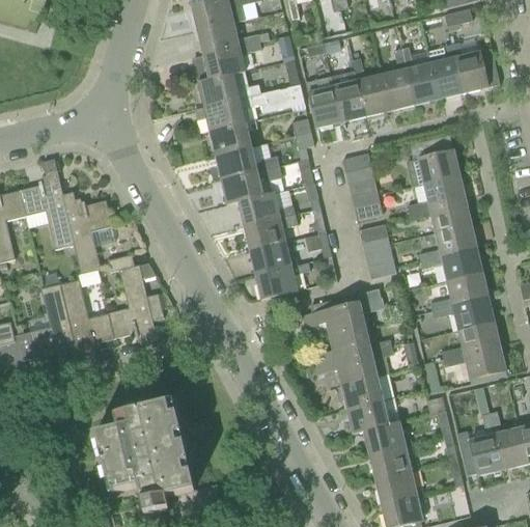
[(214,0),(191,5),(197,30),(233,22),(248,19),(244,4),(261,0),(214,0)]
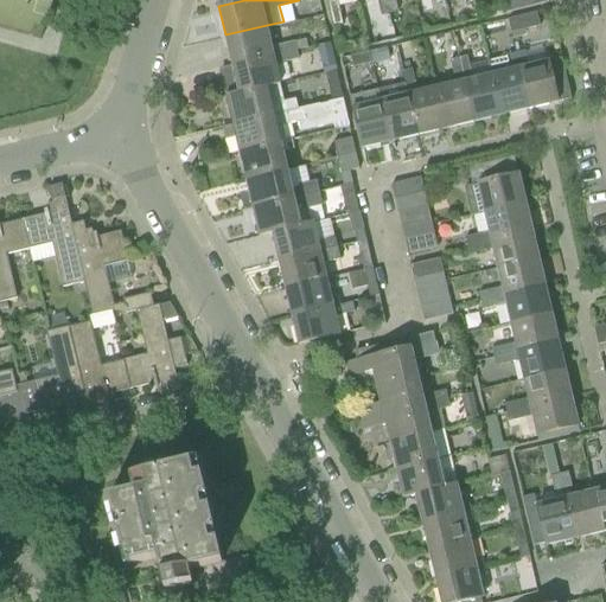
[(327,0),(329,0),(335,23),(343,20),(338,0),(327,0)]
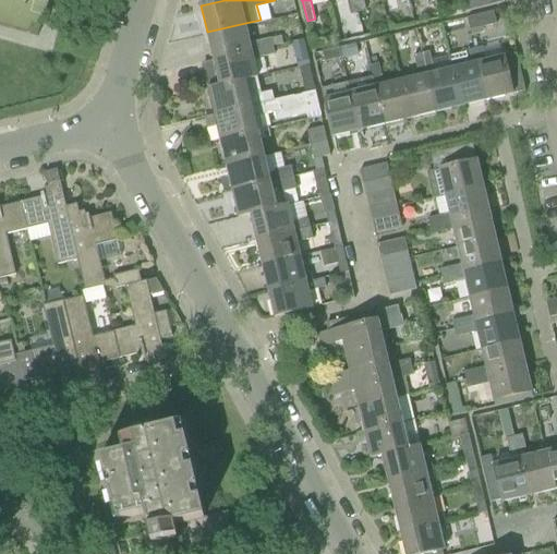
[(348,0),(351,11),(358,9),(355,0),(348,0)]
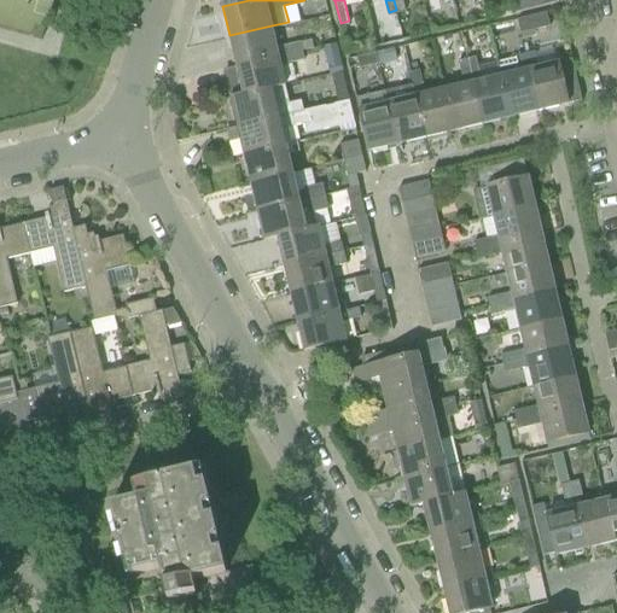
[(394,0),(396,10),(406,7),(403,0),(394,0)]
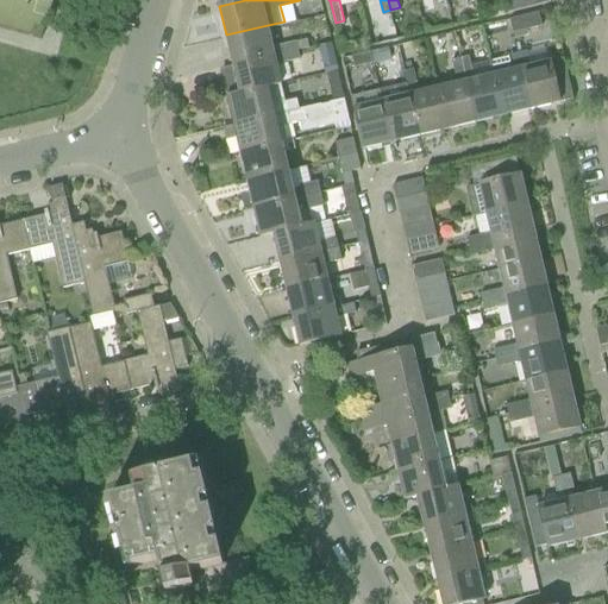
[(506,0),(508,10),(538,2),(546,0),(506,0)]
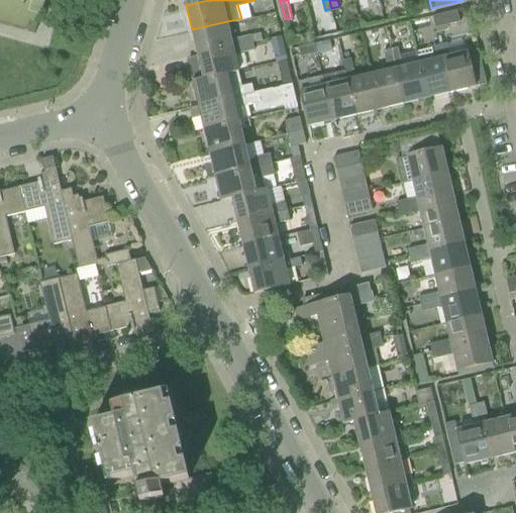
[(433,13),(436,25),(460,19),(457,8),(433,13)]
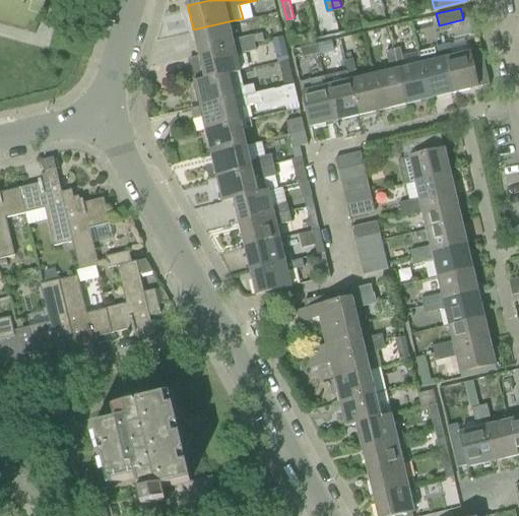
[(193,29),(198,54),(254,41),(252,34),(252,33),(233,38),(229,21),(193,29)]
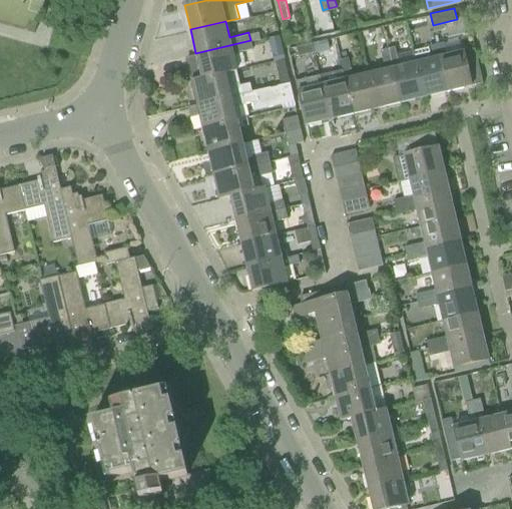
[(259,30),(248,33),(250,40),(260,38),(259,30)]
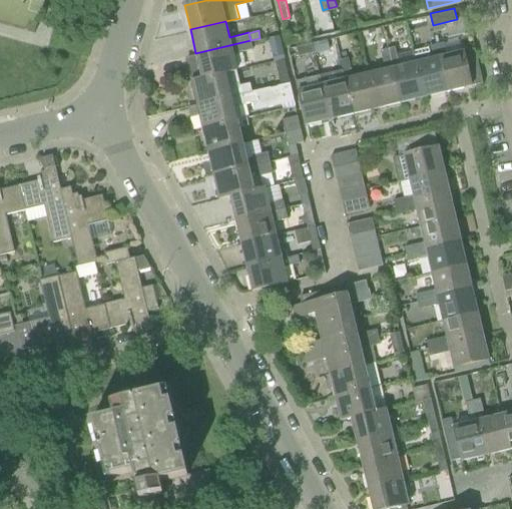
[(279,34),(269,36),(273,54),(283,52),(279,34)]
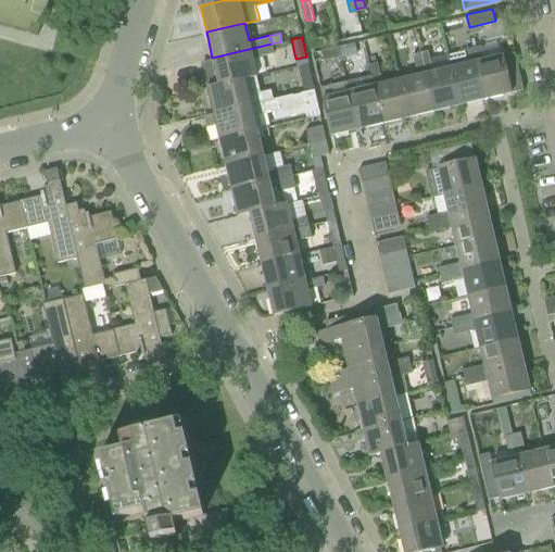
[(339,45),(338,45),(341,57),(342,55),(357,52),(355,40),(339,45)]
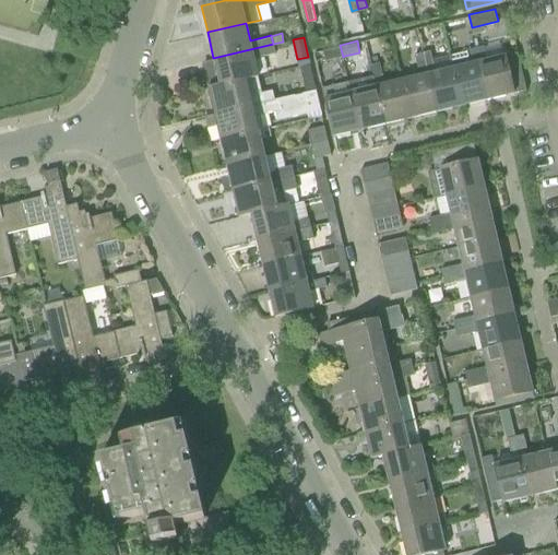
[(485,50),(484,43),(450,51),(453,66),(462,104),(488,97),(477,52),(485,50)]
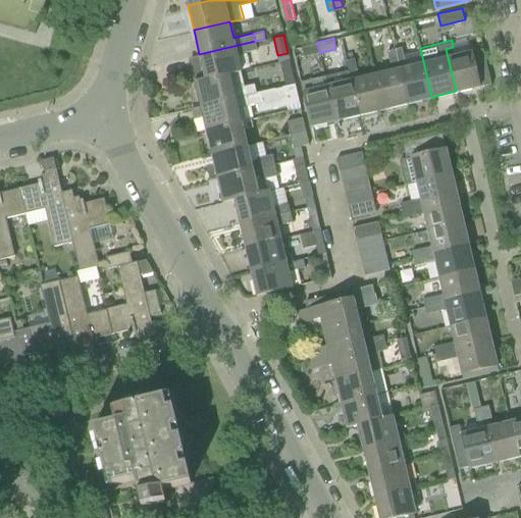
[(192,68),(194,81),(230,72),(229,71),(241,68),(237,52),(256,47),(255,41),(199,54),(202,62),(194,64),(192,68)]
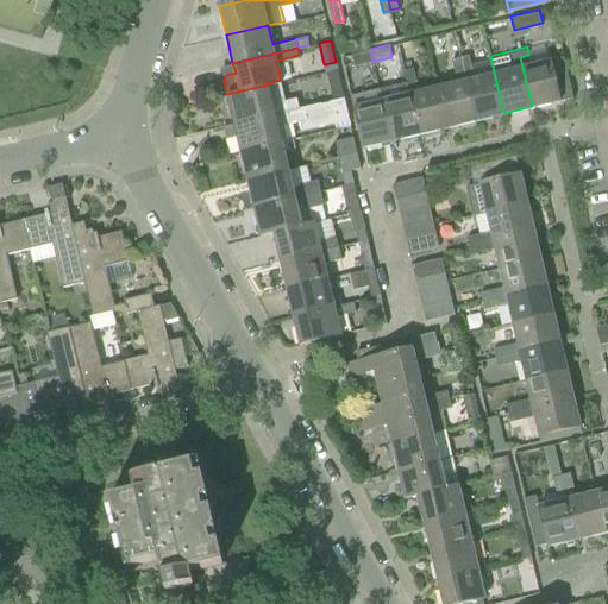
[(351,52),(353,64),(371,60),(369,48),(351,52)]
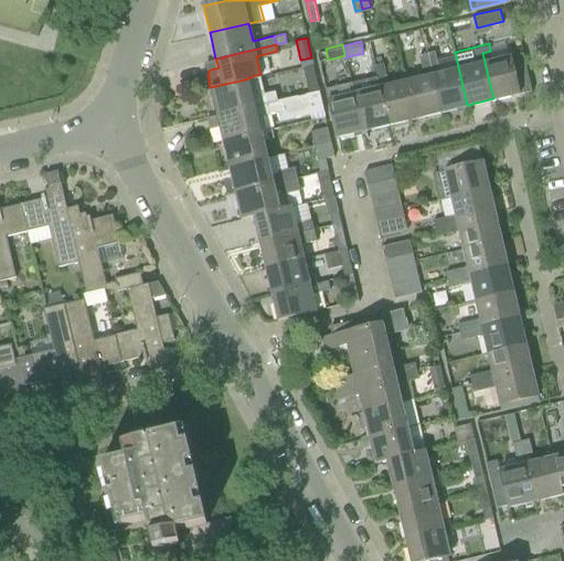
[(435,49),(427,51),(442,112),(467,105),(458,66),(440,71),(435,49)]
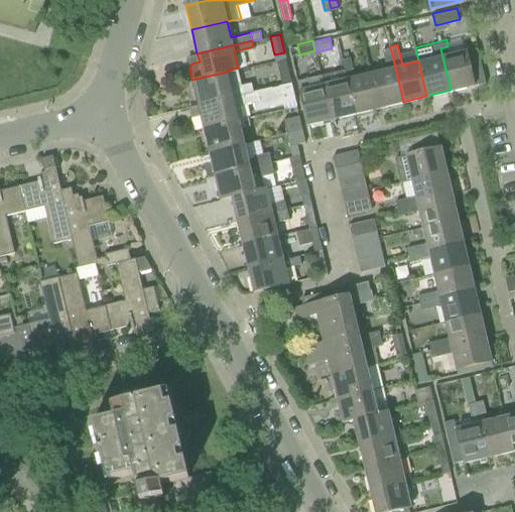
[(388,68),(371,72),(379,107),(403,102),(390,46),(383,48),(388,68)]
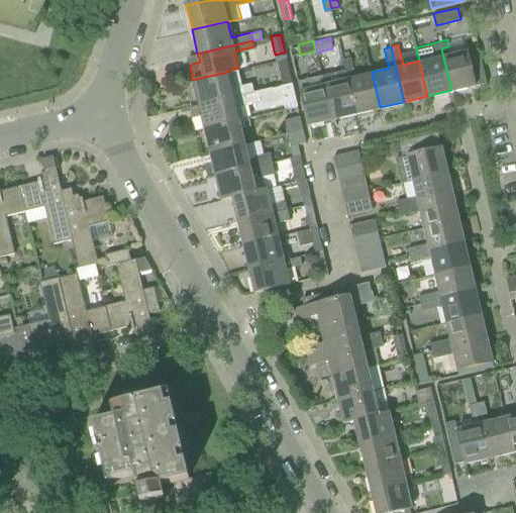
[(450,54),(448,46),(441,48),(451,90),(487,82),(479,46),(450,54)]
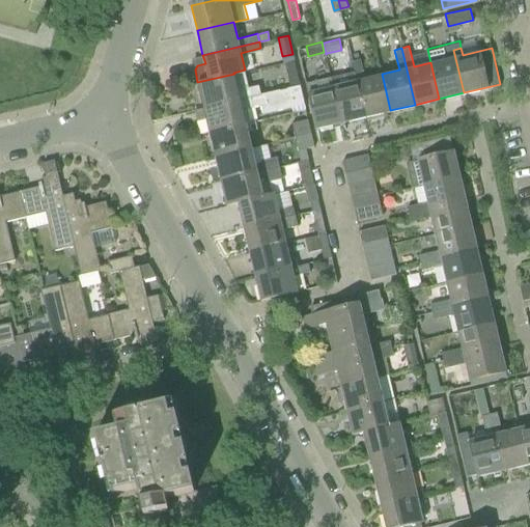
[(360,58),(353,59),(355,71),(366,116),(390,110),(382,74),(365,78),(360,58)]
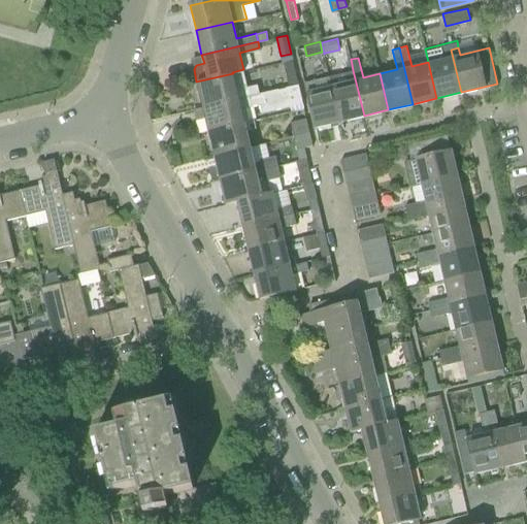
[(294,64),(285,66),(289,86),(298,84),(294,64)]
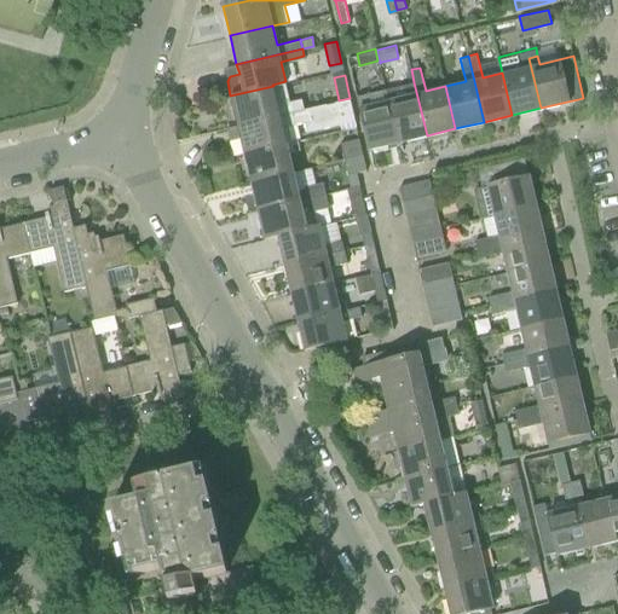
[(230,96),(237,123),(304,108),(301,98),(290,100),(286,81),(272,85),(273,86),(230,96)]
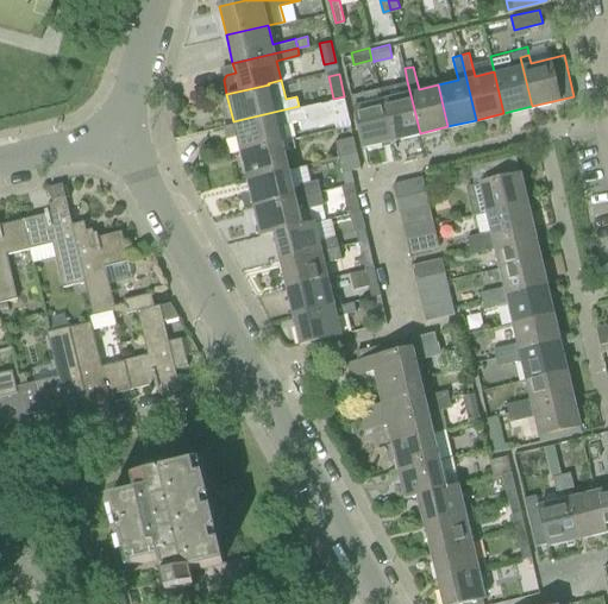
[(407,81),(381,88),(393,139),(420,133),(407,81)]
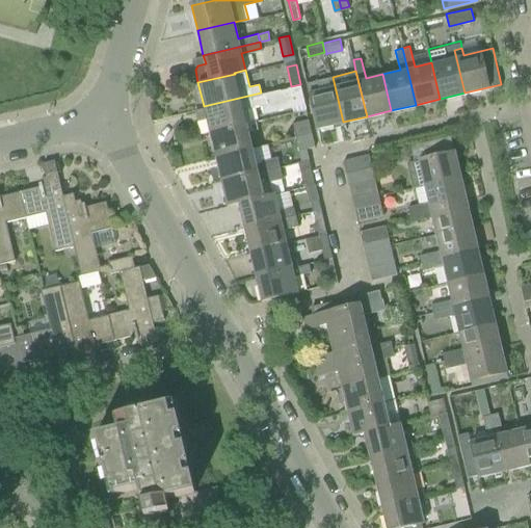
[(333,77),(307,83),(318,128),(343,122),(333,77)]
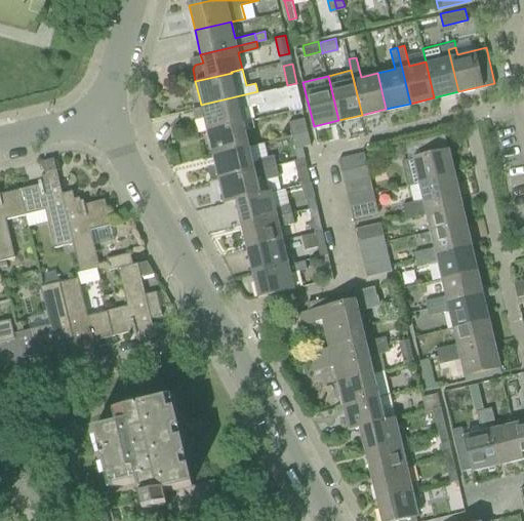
[(242,107),(258,103),(260,111),(301,102),(296,83),(287,85),(284,86),(277,88),(277,87),(257,91),(201,105),(201,106),(196,107),(198,116),(203,115),(206,128),(245,119),(242,107)]
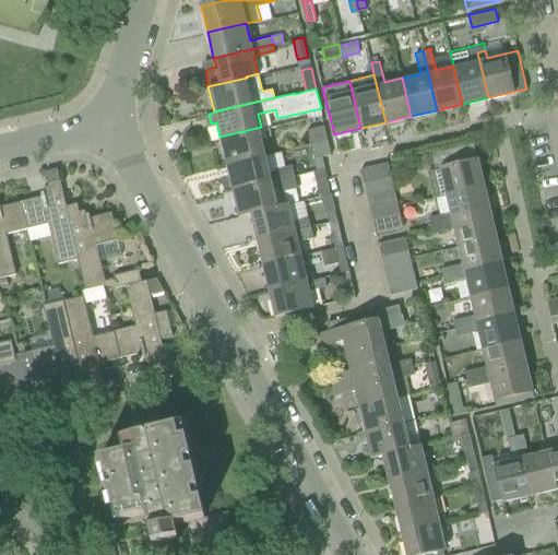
[(316,126),(307,127),(311,142),(328,139),(324,124),(316,126)]
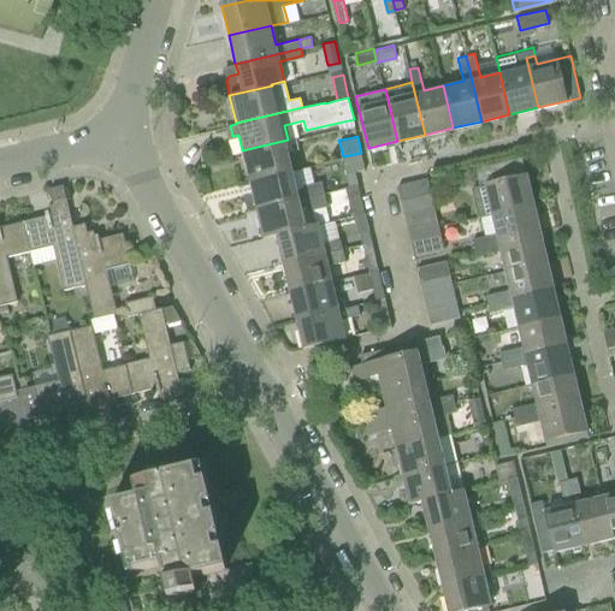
[(288,140),(242,150),(248,178),(291,168),(287,149),(291,149),(299,148),(296,138),(293,140),(288,140)]
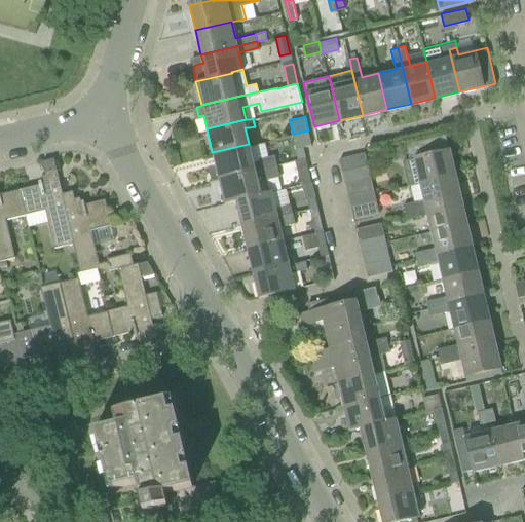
[(308,131),(293,134),(296,148),(303,146),(311,144),(308,131)]
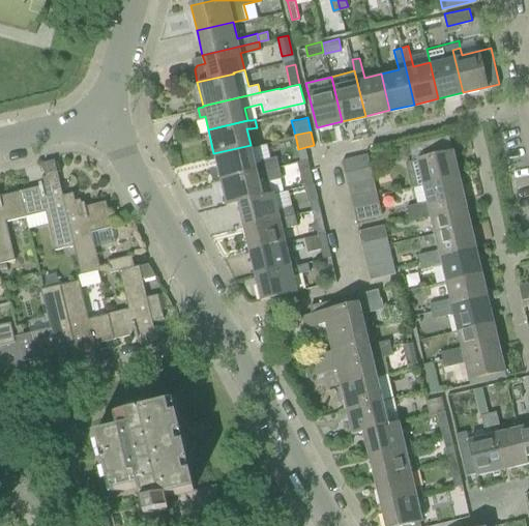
[(417,158),(406,161),(412,185),(459,174),(453,149),(452,149),(448,134),(419,141),(423,156),(417,157),(417,158)]
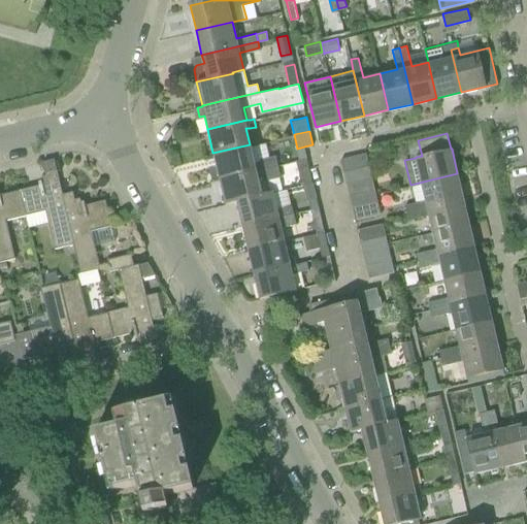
[(250,144),(212,153),(219,176),(219,178),(277,164),(277,163),(275,156),(275,155),(275,154),(259,158),(259,159),(259,160),(254,161),(250,144)]
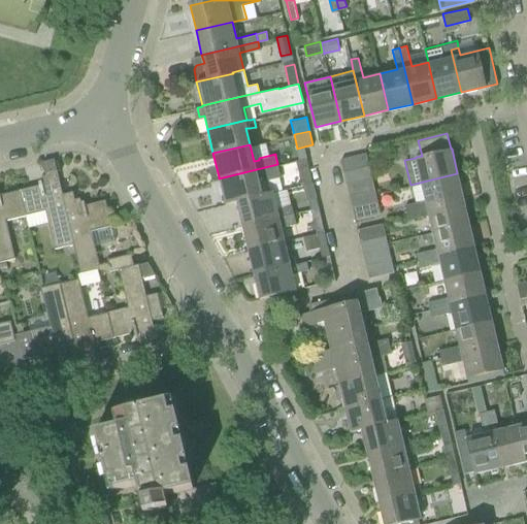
[(340,158),(343,170),(369,164),(367,152),(340,158)]
